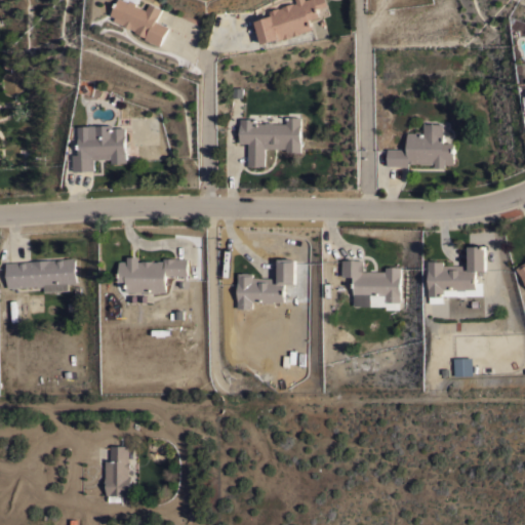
[(116,16),(111,14),(117,0),(125,0),(128,1),(128,0),(131,0),(135,2),(135,4),(146,9),(149,2),(161,8),(156,19),(169,26),(160,45),(156,43),(150,40),(146,38),(147,36),(135,31),(136,30),(130,28),(124,25),(114,19),(116,16)]
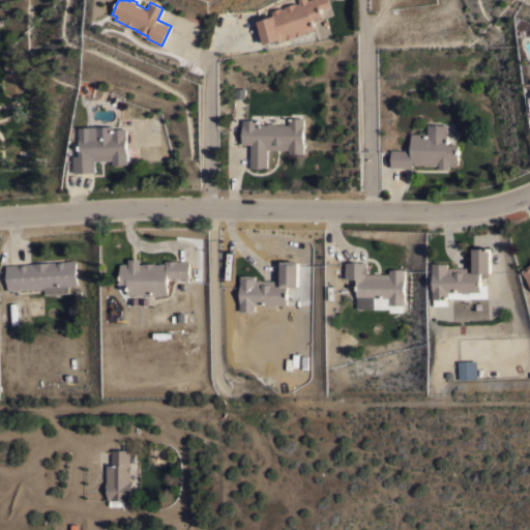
[(327,0),(329,5),(321,8),(323,16),(313,19),(316,28),(304,32),(304,33),(296,36),(295,35),(295,36),(287,39),(287,38),(281,40),(281,38),(265,43),(258,20),(272,16),(270,9),(281,6),(281,7),(284,6),(284,5),(295,2),(296,2),(298,2),(297,0),(327,0)]
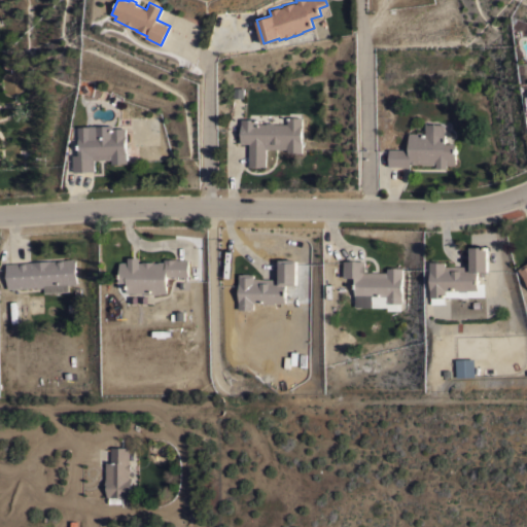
[(291,152),(291,151),(286,151),(286,148),(266,148),(266,166),(259,166),(248,166),(249,143),(241,142),(241,124),(244,124),(244,118),(257,118),(257,123),(266,123),(266,121),(274,121),(274,123),(287,123),(287,116),(302,116),(302,152),(291,152)]
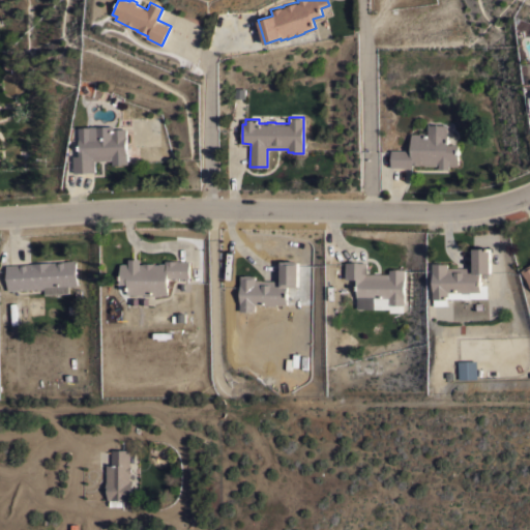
[(419,131),(423,131),(425,133),(428,134),(428,124),(446,124),(446,134),(447,134),(447,144),(458,144),(458,165),(449,165),(449,169),(439,169),(439,164),(436,164),(436,165),(423,165),(423,164),(419,164),(419,165),(412,165),(412,167),(391,167),(391,149),(411,149),(411,133),(418,133),(419,131)]
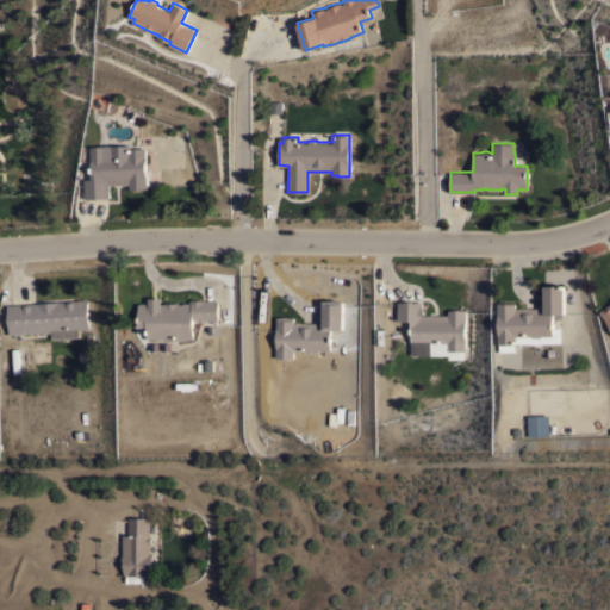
[(91,145),(130,144),(131,148),(144,147),(145,176),(147,175),(148,184),(147,184),(147,188),(129,188),(129,184),(110,185),(110,197),(86,198),(85,179),(92,178),(91,145)]
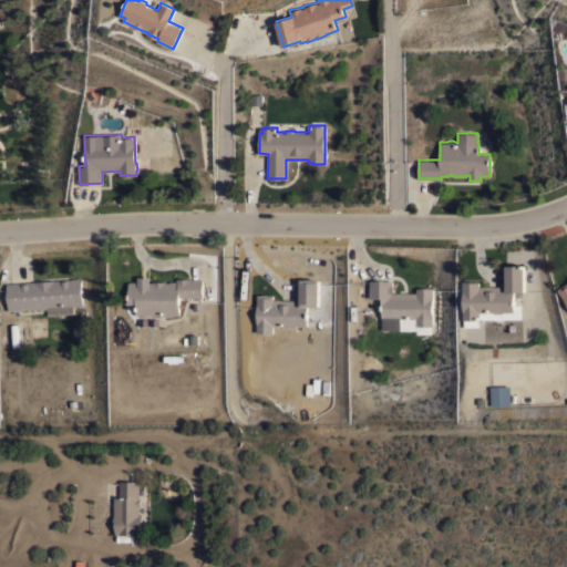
[(463,280),(472,280),(472,281),(480,281),(480,286),(505,286),(505,265),(516,265),(516,264),(524,264),(524,291),(513,291),(513,311),(502,311),(502,312),(494,312),(494,311),(480,311),(480,319),(464,319),(463,280)]
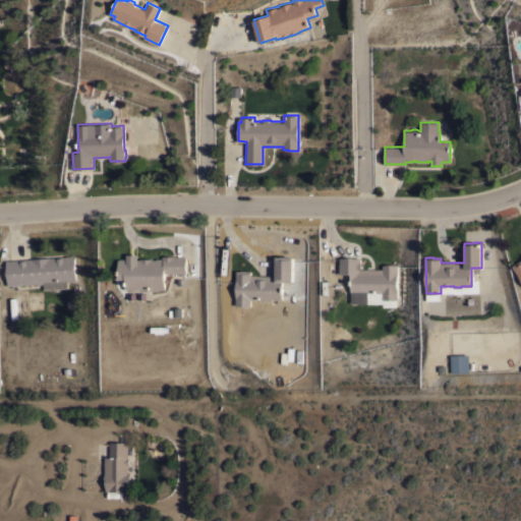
[(185,255),(185,273),(164,273),(164,289),(158,289),(158,290),(151,290),(151,288),(125,288),(125,278),(118,278),(118,258),(126,258),(126,253),(137,253),(137,258),(140,258),(140,257),(152,257),(152,258),(156,258),(156,257),(162,257),(162,255),(185,255)]
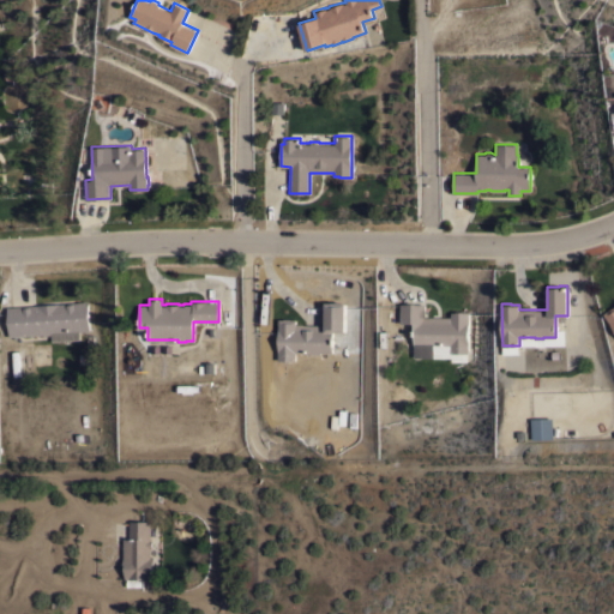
[(77,301),(86,300),(89,330),(78,331),(78,338),(52,341),(50,333),(43,335),(43,333),(10,336),(7,307),(77,301)]
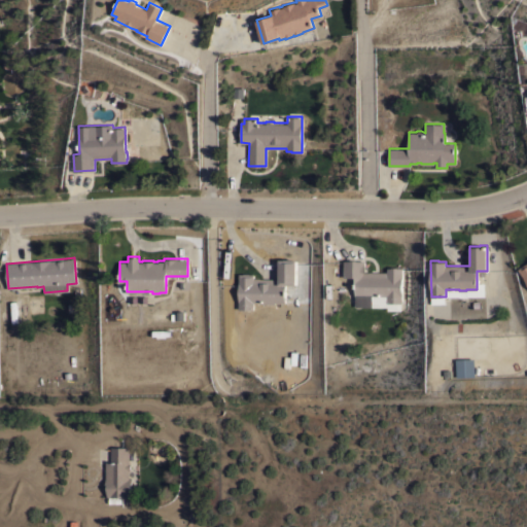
[(295,284),(285,284),(284,303),(274,303),(274,304),(267,304),(267,302),(253,302),(253,309),(239,308),(239,273),(243,273),(249,273),(253,274),(253,277),(259,277),(259,278),(278,278),(279,258),(283,259),(283,258),(290,258),(295,259),(295,284)]
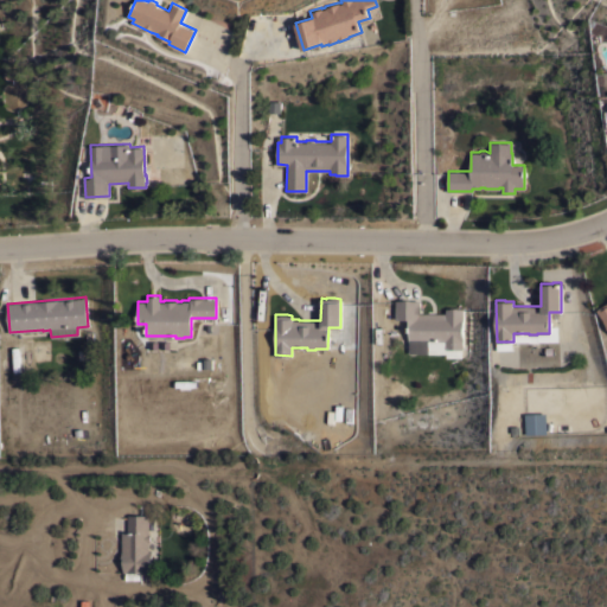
[(445,313),(445,308),(449,308),(449,307),(457,307),(457,308),(462,308),(461,318),(461,339),(461,349),(460,349),(460,357),(445,357),(445,352),(409,352),(409,339),(408,339),(408,319),(395,319),(396,299),(404,300),(404,299),(410,299),(410,300),(420,300),(420,312),(445,313)]
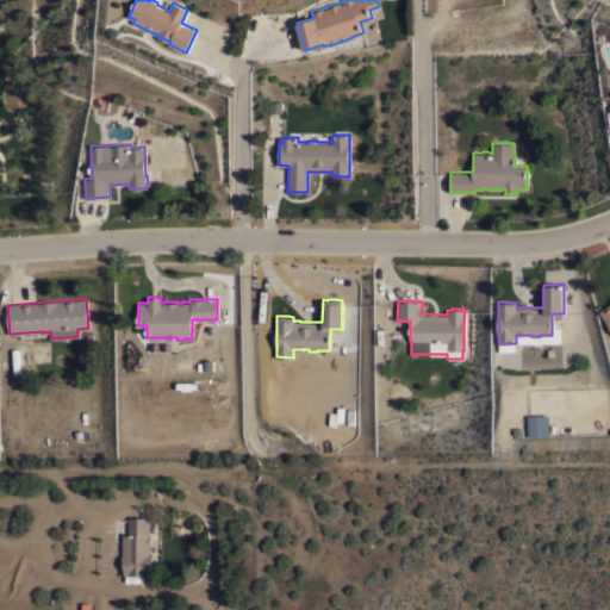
[(528,415),(548,414),(549,435),(528,436),(528,415)]
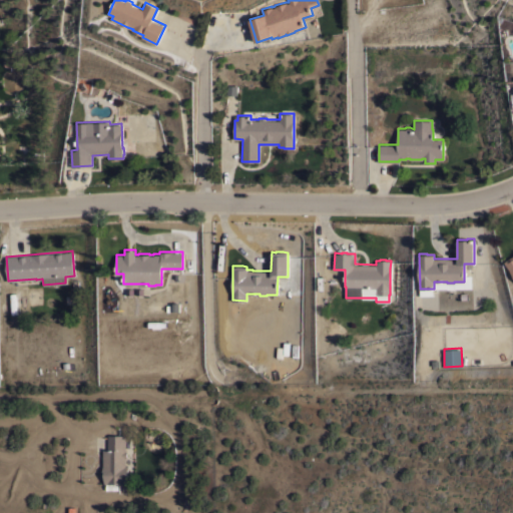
[(103,483),(104,476),(102,476),(103,449),(107,449),(107,435),(125,435),(125,436),(127,436),(127,441),(125,441),(125,450),(126,450),(126,457),(125,457),(125,465),(127,465),(127,483),(103,483)]
